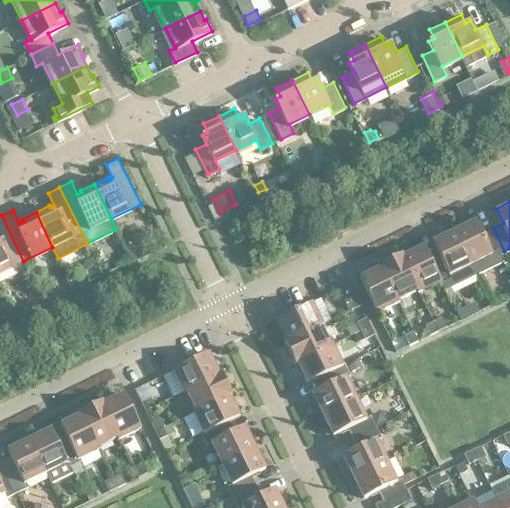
[(0,272),(23,261),(1,215),(0,215),(0,272)]
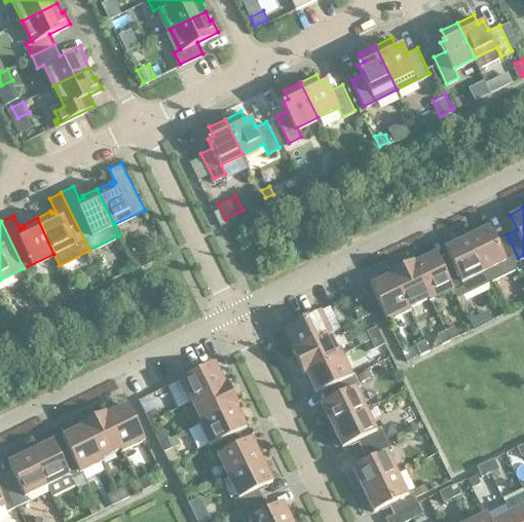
[(489,224),(468,235),(489,280),(518,266),(515,260),(518,258),(507,234),(496,239),(489,224)]
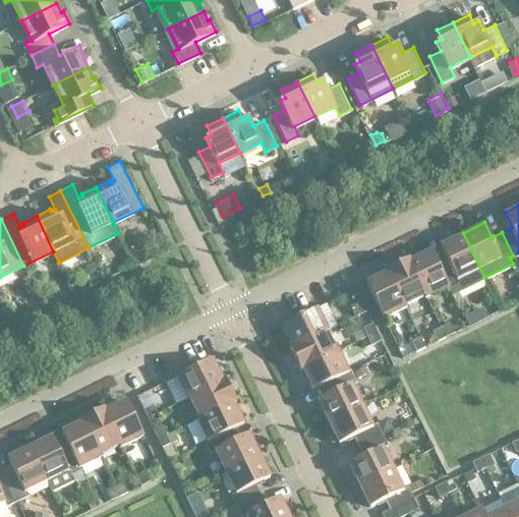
[(484,277),(463,233),(441,243),(448,259),(439,264),(438,264),(448,285),(452,293),(484,277)]
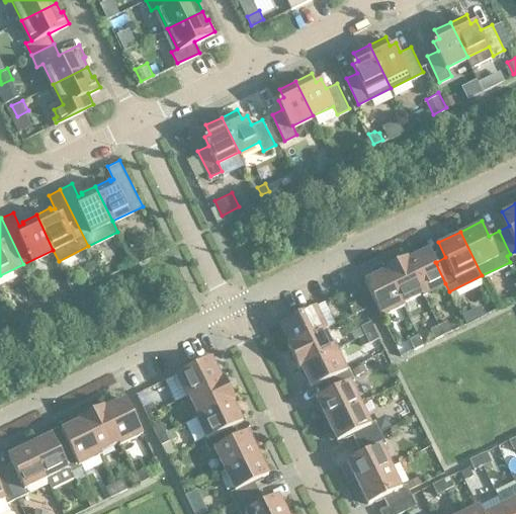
[(145,240),(126,249),(133,261),(151,252),(145,240)]
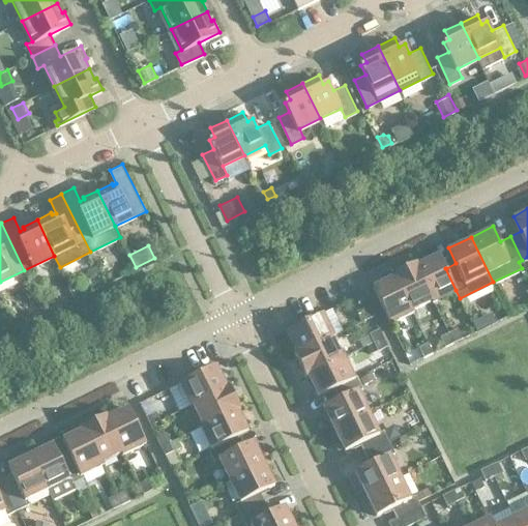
[(438,253),(417,263),(416,264),(433,298),(432,298),(433,300),(456,290),(445,268),(446,268),(438,253)]
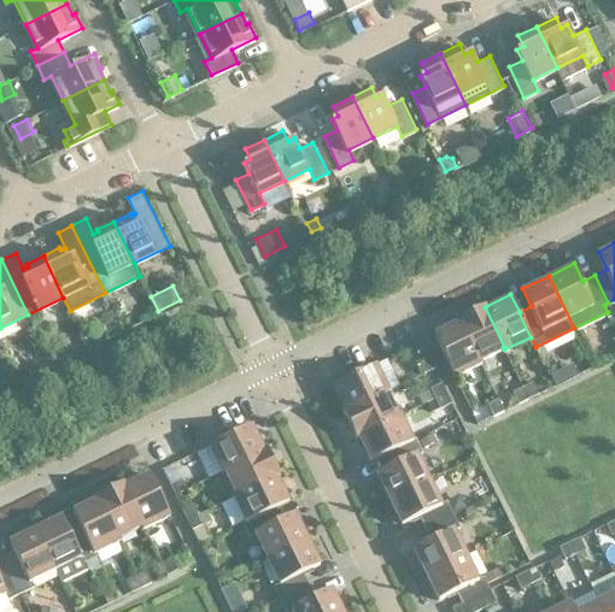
[(457,317),(458,319),(461,319),(480,359),(481,358),(503,347),(504,347),(485,307),(486,306),(485,304),(457,317)]
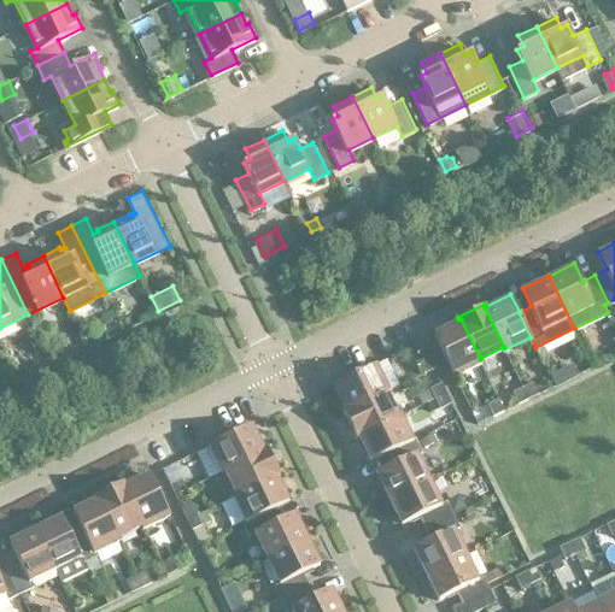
[(461,319),(458,319),(434,331),(456,374),(482,360),(481,358),(480,359),(461,319)]
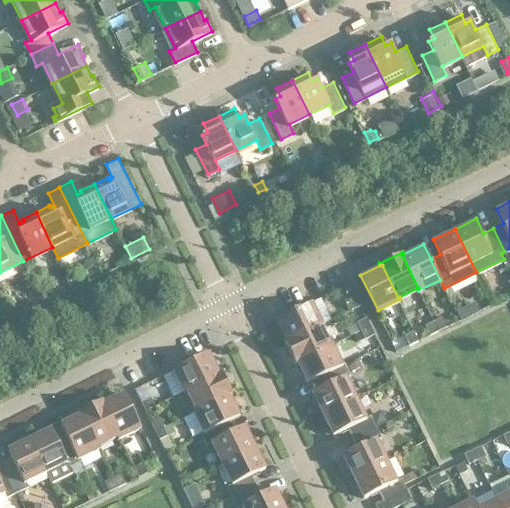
[(361,303),(357,295),(347,300),(351,308),(361,303)]
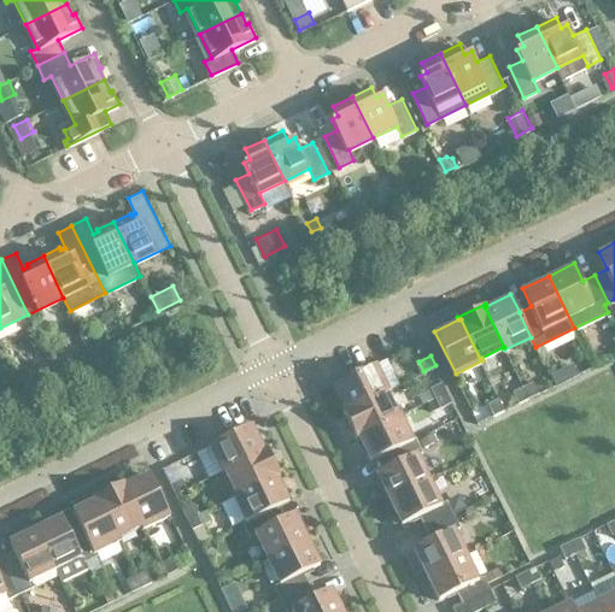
[(574,362),(551,372),(556,383),(579,371),(574,362)]
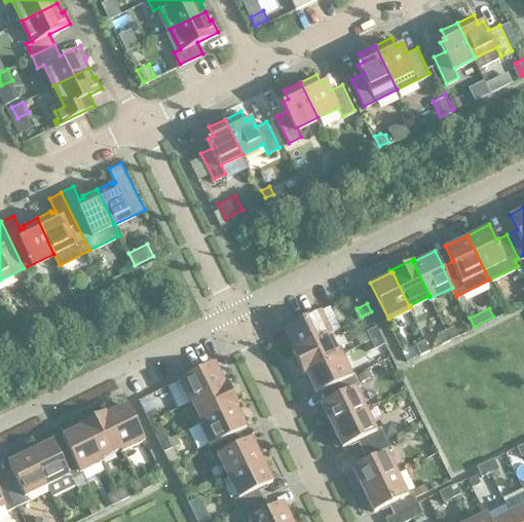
[(285,327),(295,347),(295,348),(329,332),(330,333),(332,332),(321,309),(285,327)]
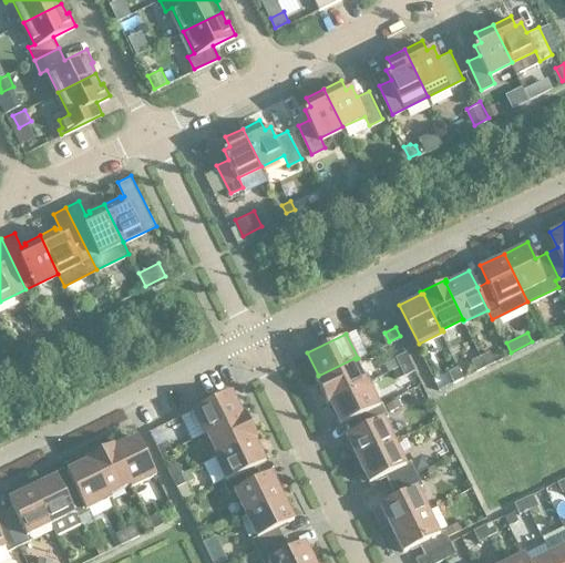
[(411,359),(407,349),(396,355),(400,364),(411,359)]
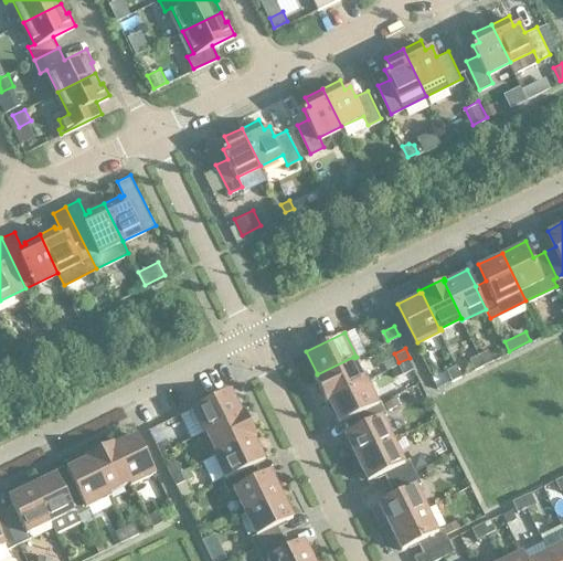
[(488,348),(479,352),(485,363),(494,359),(488,348)]
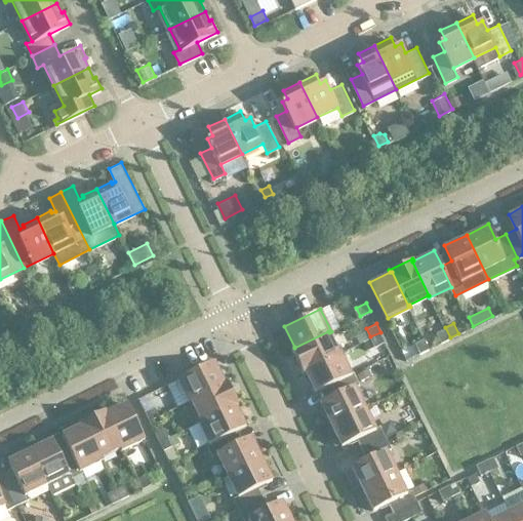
[(450,337),(445,327),(437,331),(441,342),(450,337)]
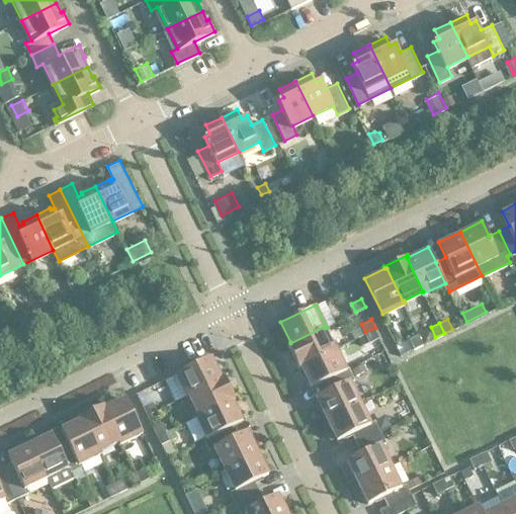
[(290,343),(290,342),(288,343),(299,366),(302,365),(301,364),(334,347),(334,346),(325,328),(324,327),(290,343)]
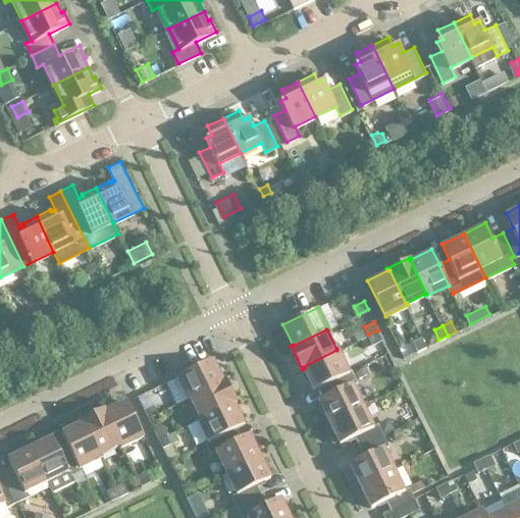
[(382,339),(378,330),(368,334),(372,344),(382,339)]
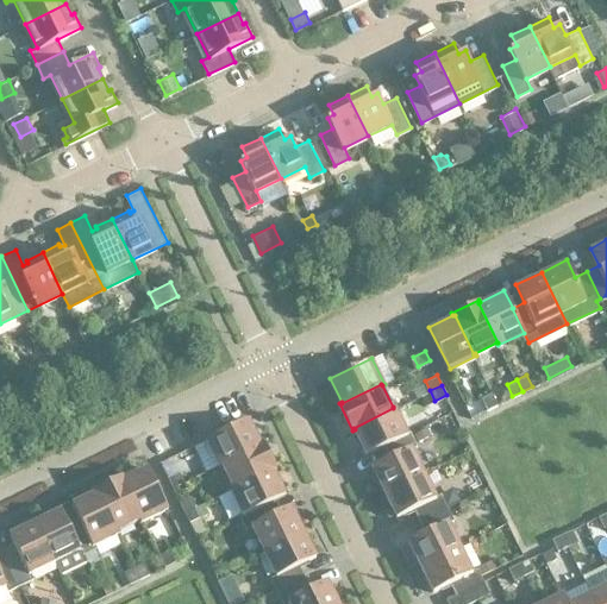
[(488,408),(498,403),(493,391),(482,396),(488,408)]
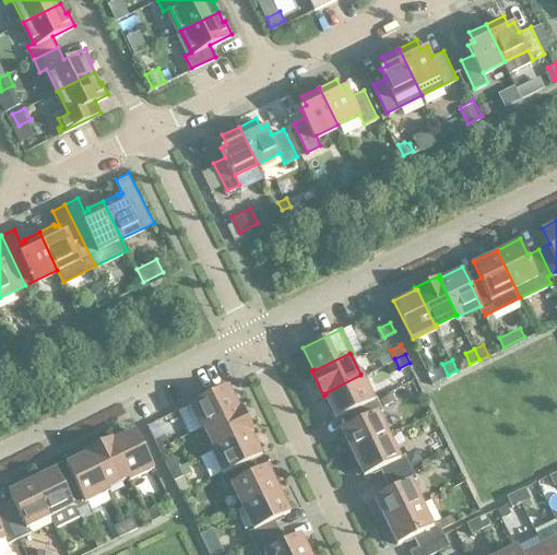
[(363,373),(360,374),(360,375),(324,393),(326,394),(336,416),(352,409),(352,408),(375,397),(363,373)]
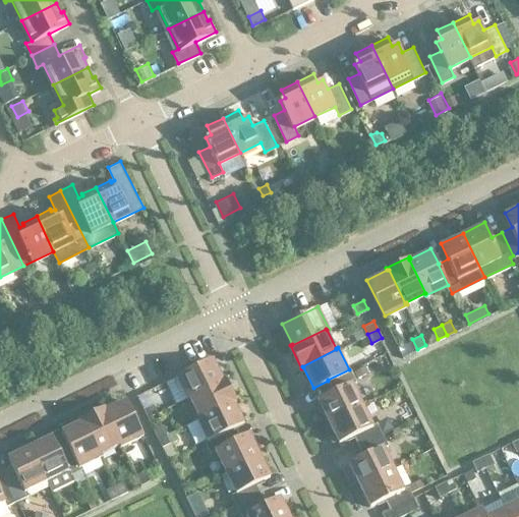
[(188,398),(190,397),(189,396),(224,379),(223,378),(213,357),(177,375),(188,398)]
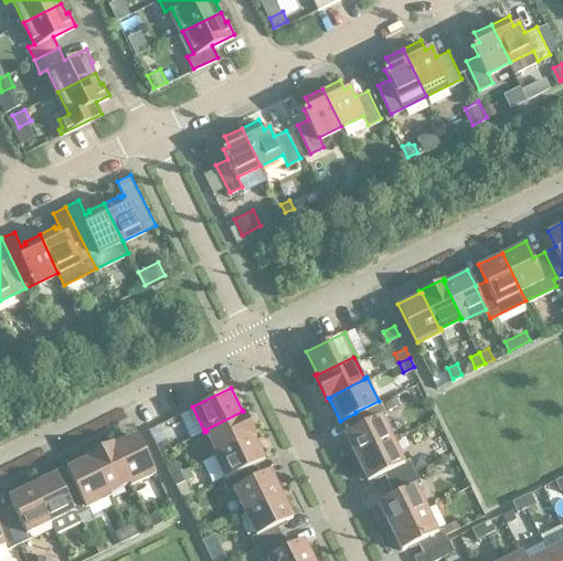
[(396,395),(383,402),(388,410),(400,403),(396,395)]
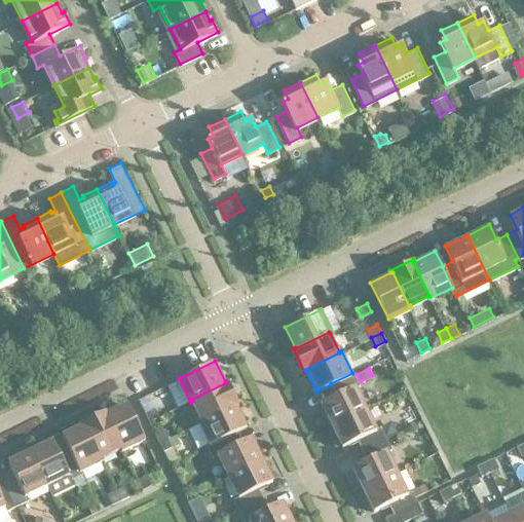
[(354,371),(352,373),(331,383),(331,384),(336,395),(322,402),(332,423),(366,407),(356,386),(361,383),(354,371)]
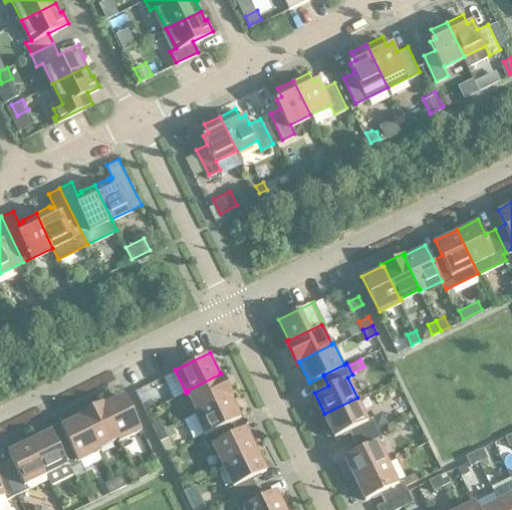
[(222,371),(220,372),(221,373),(187,391),(188,392),(197,410),(197,411),(231,395),(231,396),(233,395),(222,371)]
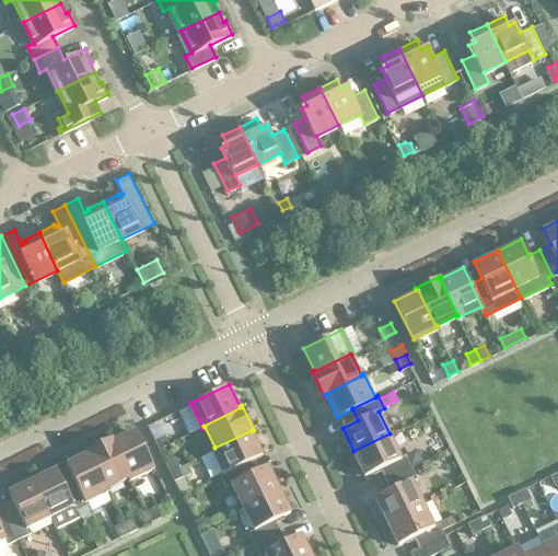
[(136,428),(114,439),(113,440),(130,476),(129,476),(130,478),(154,466),(136,428)]
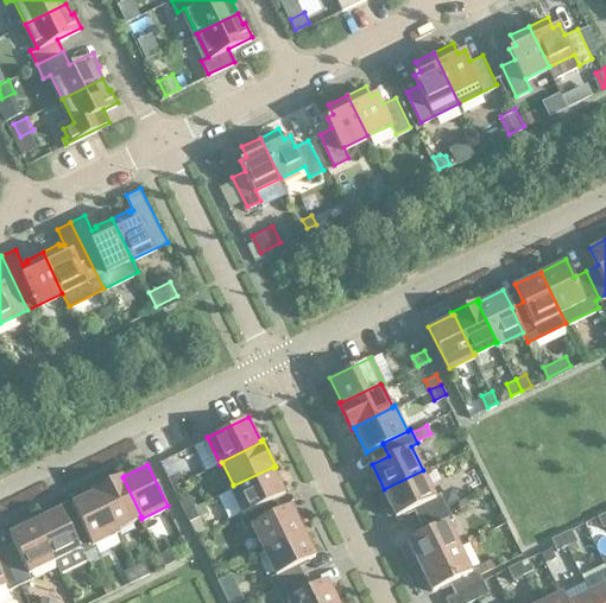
[(233,486),(233,484),(231,486),(242,511),(244,512),(267,500),(285,492),(273,468),(273,467),(233,486)]
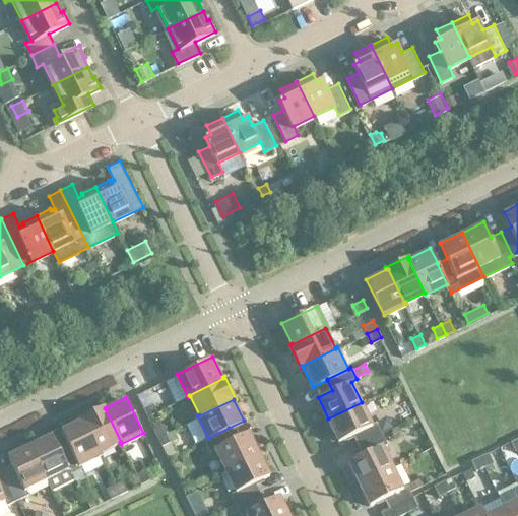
[(153,402),(144,407),(148,415),(157,410),(153,402)]
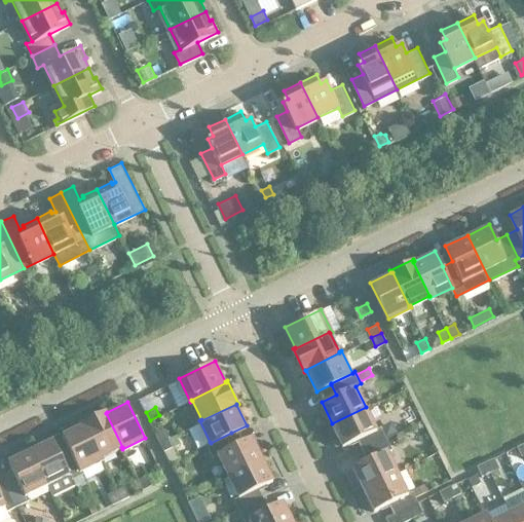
[(376,427),(366,407),(332,423),(342,445),(358,438),(363,448),(386,437),(381,425),(376,427)]
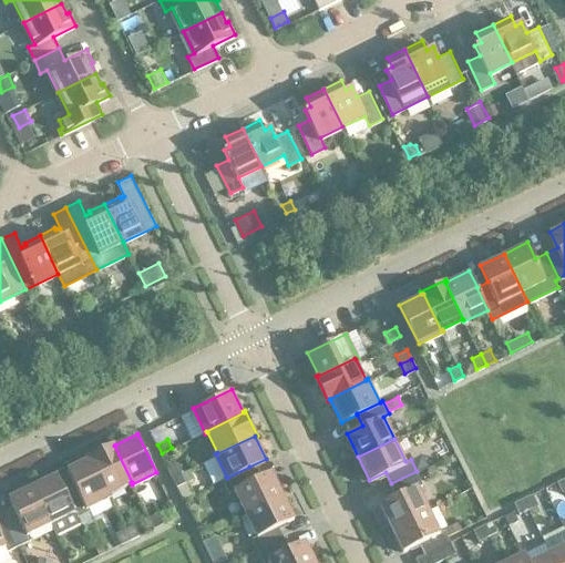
[(89,454),(90,457),(91,457),(109,493),(111,492),(131,482),(132,482),(114,446),(115,444),(114,442),(89,454)]
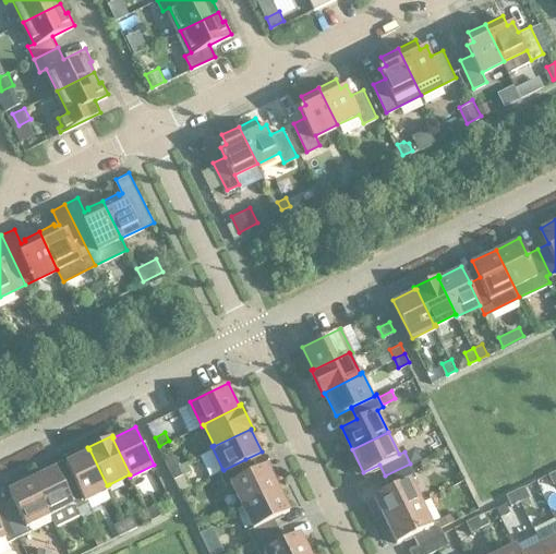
[(412,447),(405,450),(410,462),(421,457),(418,449),(412,447)]
